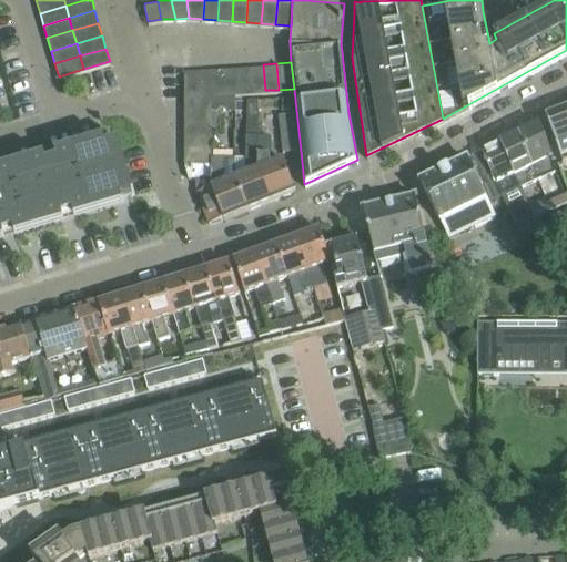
[(265,90),(263,64),(250,65),(252,91),(265,90)]
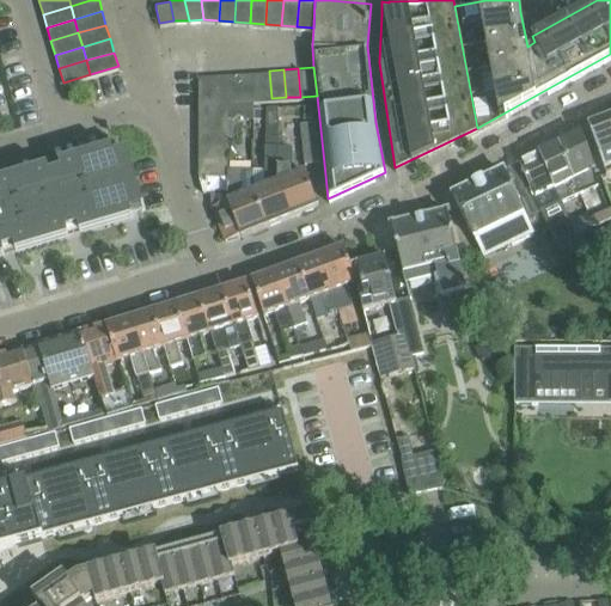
[(257,99),(255,71),(242,72),(243,101),(252,99),(257,99)]
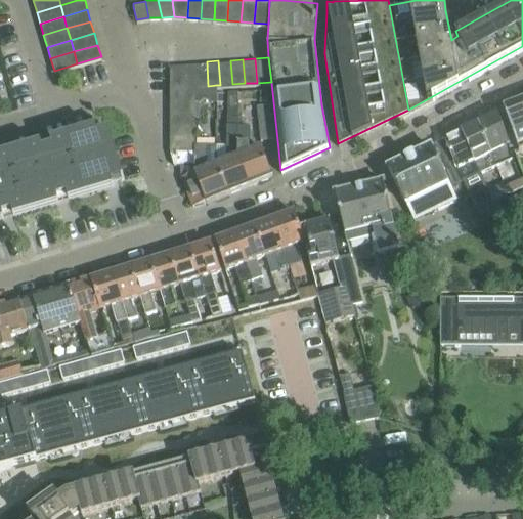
[(232,84),(230,60),(218,60),(220,85),(232,84)]
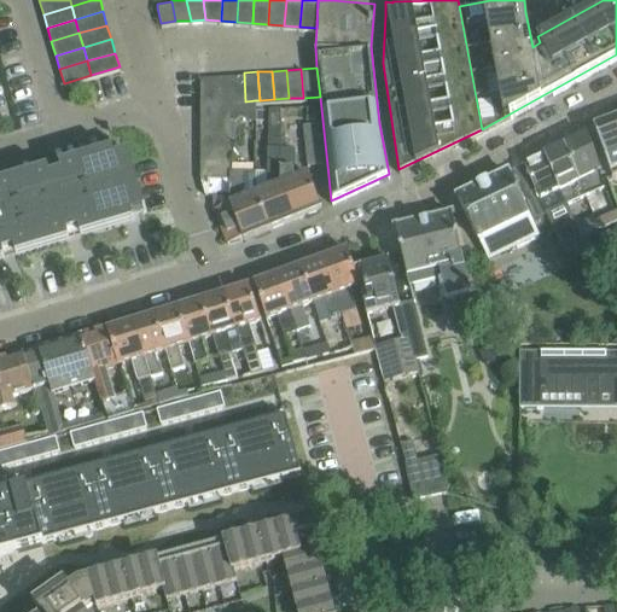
[(245,102),(244,73),(230,74),(232,102),(245,102)]
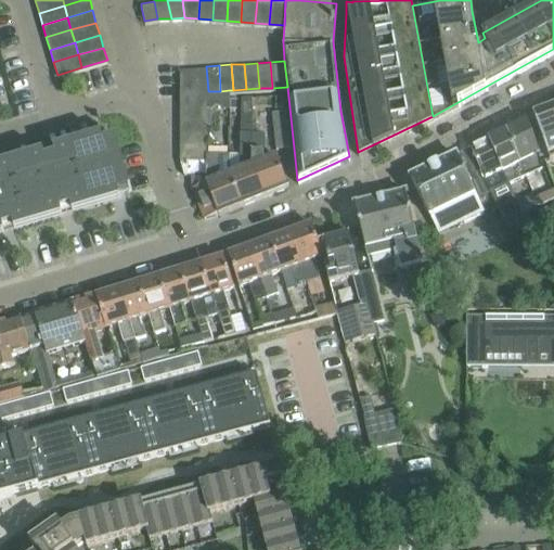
[(208,91),(206,66),(193,67),(194,92),(206,92),(208,91)]
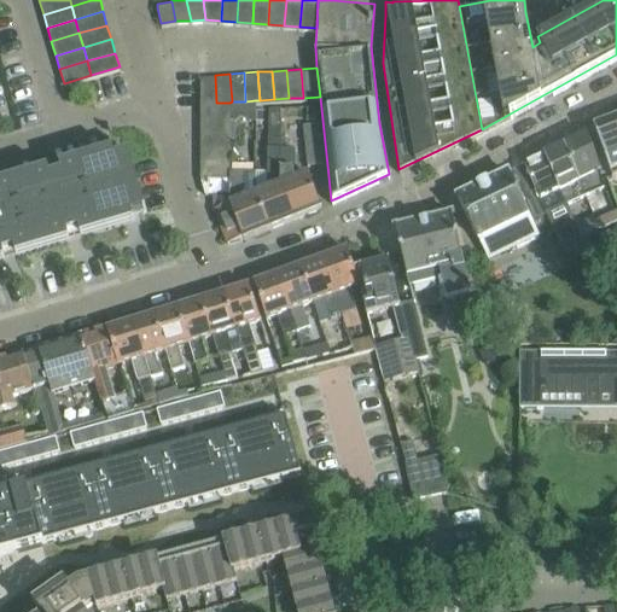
[(216,103),(215,75),(199,75),(199,103),(216,103)]
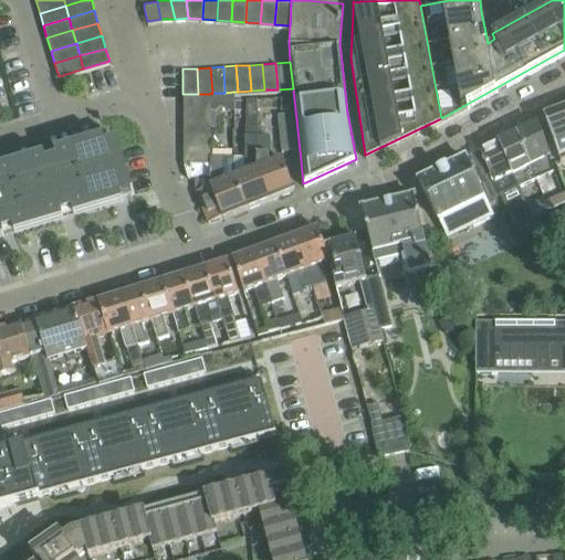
[(233,106),(233,97),(233,92),(225,93),(212,93),(210,94),(210,107),(217,107),(219,103),(223,104),(227,107),(233,106)]
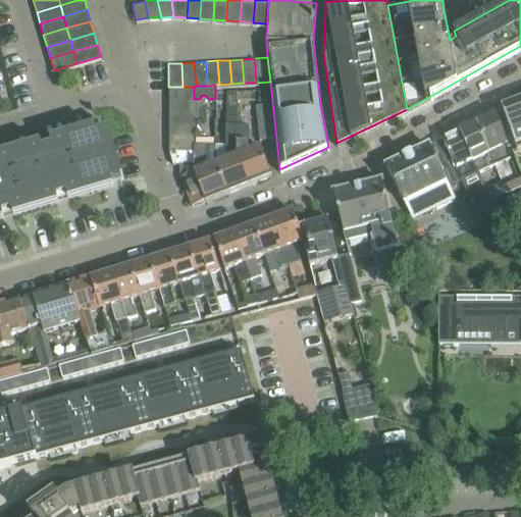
[(194,87),(183,87),(168,87),(168,99),(194,99),(194,87)]
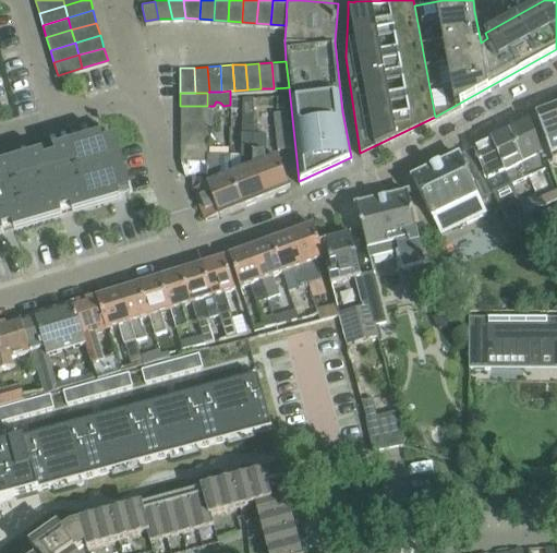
[(252,160),(252,130),(254,130),(253,94),(242,94),(240,130),(240,165),(231,169),(229,170),(243,204),(266,194),(252,160)]
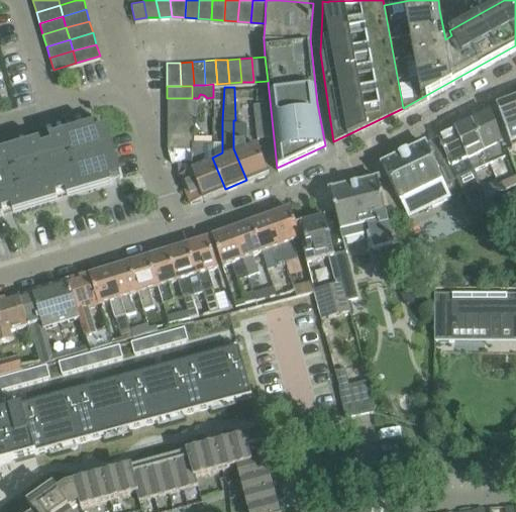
[(515,141),(515,94),(496,103),(511,143),(515,141)]
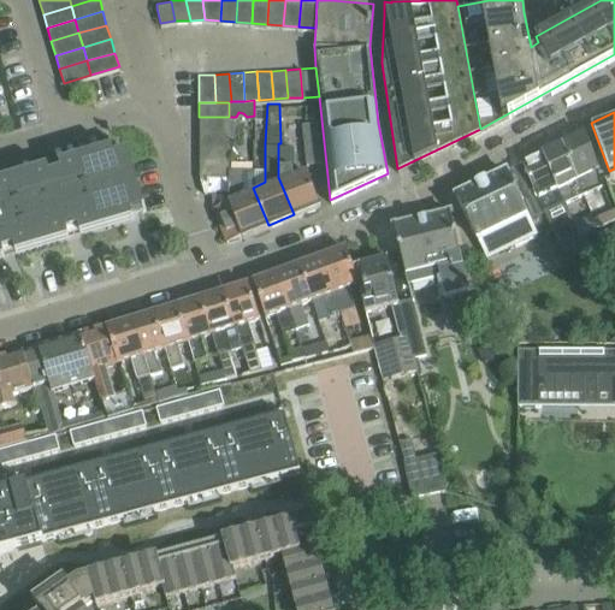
[(228,131),(229,117),(199,117),(199,131),(228,131)]
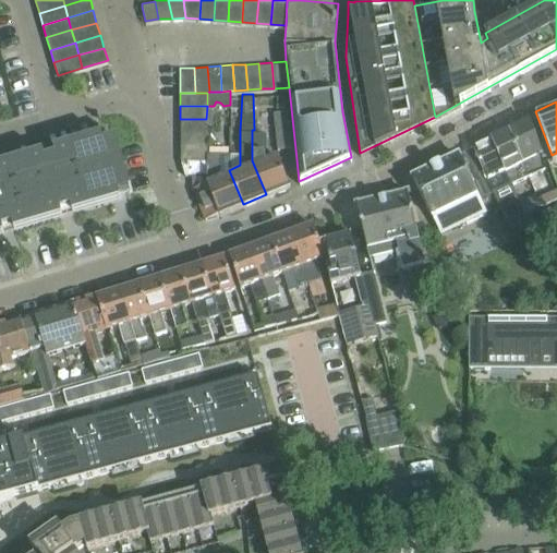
[(273,110),(277,147),(292,145),(288,108),(273,110)]
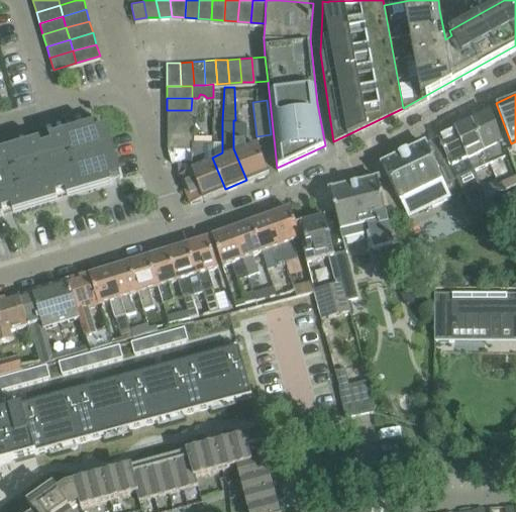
[(497,128),(490,109),(472,118),(489,160),(505,151),(497,128)]
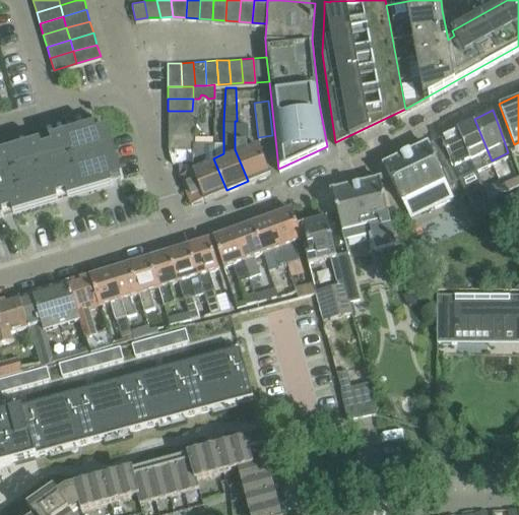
[(192,123),(192,111),(168,111),(168,123),(192,123)]
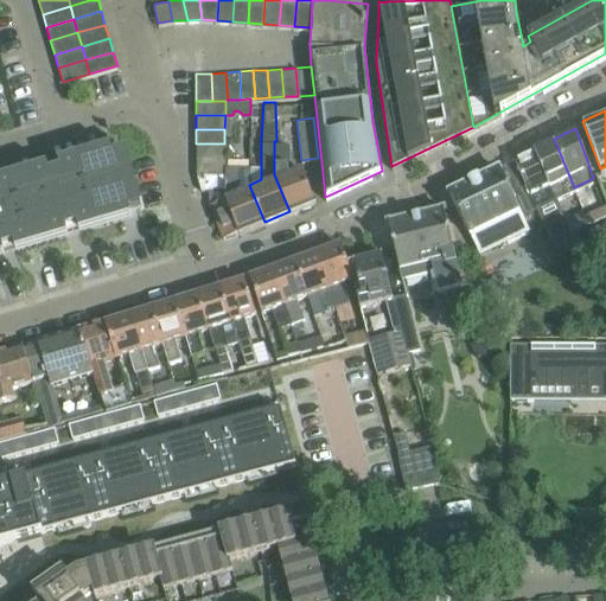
[(574,187),(554,139),(534,148),(552,183),(549,184),(555,196),(574,187)]
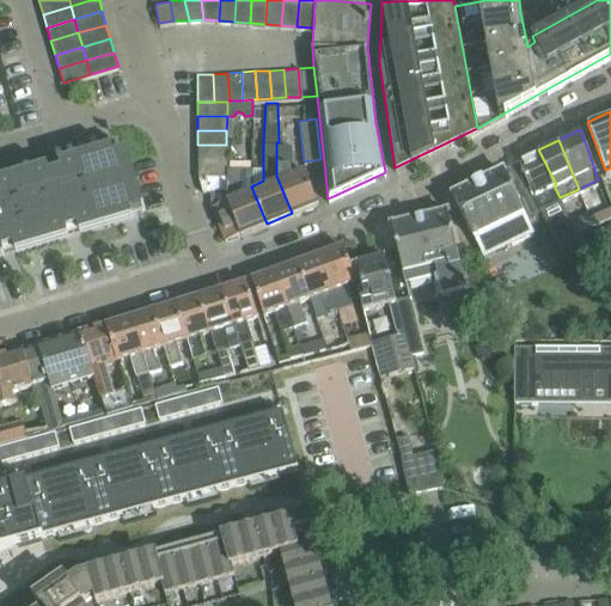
[(317,203),(309,181),(304,166),(289,171),(291,142),(279,142),(276,142),(276,176),(292,213),(317,203)]
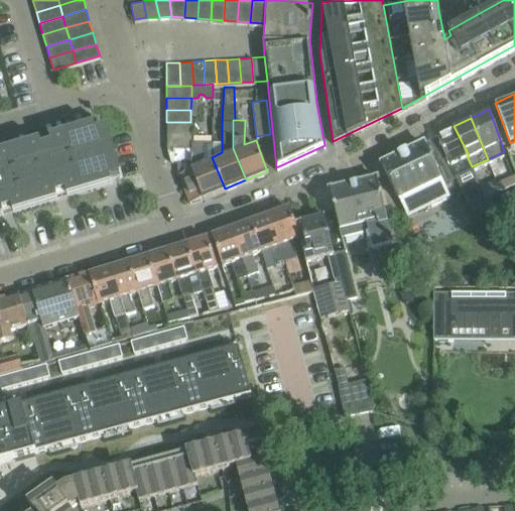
[(121,172),(110,136),(107,123),(95,127),(94,121),(48,134),(50,140),(51,140),(66,188),(65,188),(67,195),(111,181),(110,175),(121,172)]
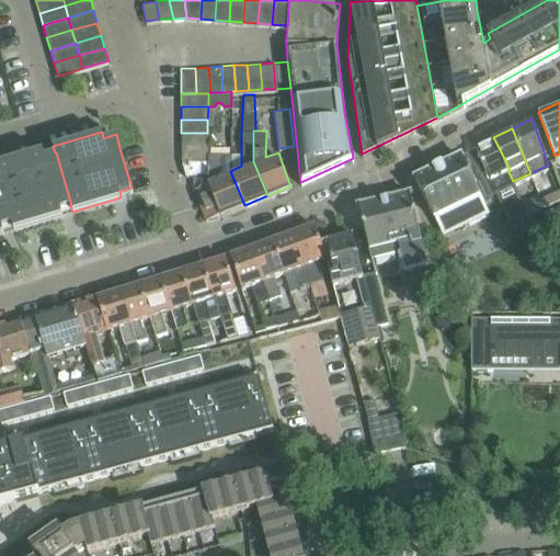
[(207,146),(207,133),(181,133),(181,146),(207,146)]
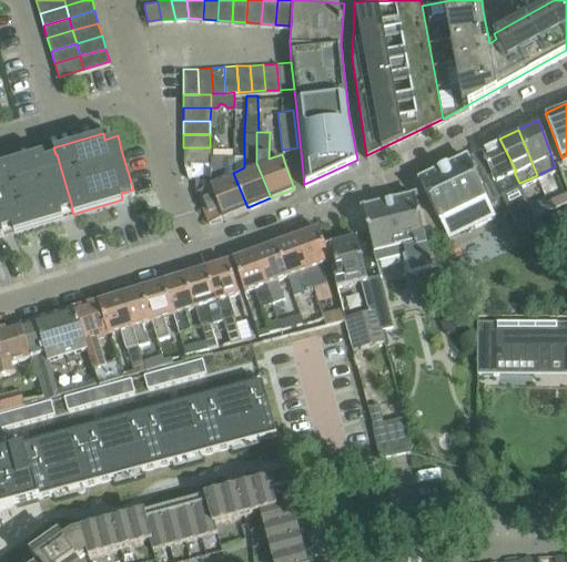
[(516,171),(499,139),(481,147),(502,192),(519,183),(514,172),(516,171)]
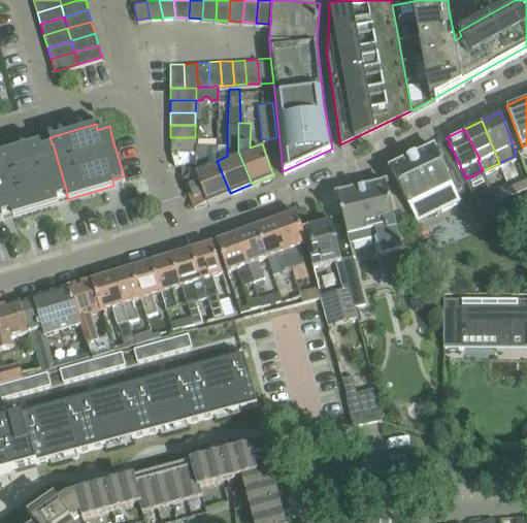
[(195,142),(195,137),(170,137),(170,150),(195,150),(195,142)]
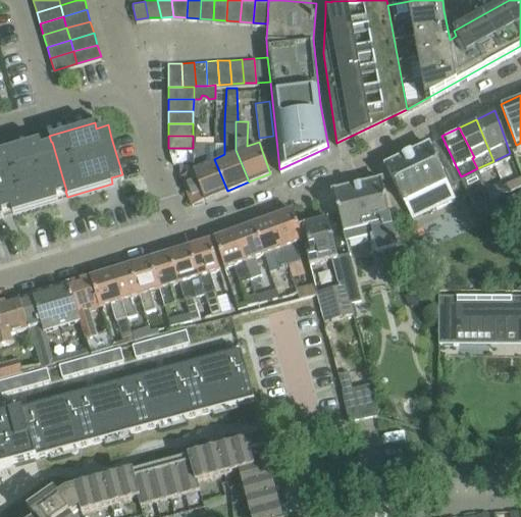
[(461,176),(441,136),(385,163),(406,204),(431,192),(461,176)]
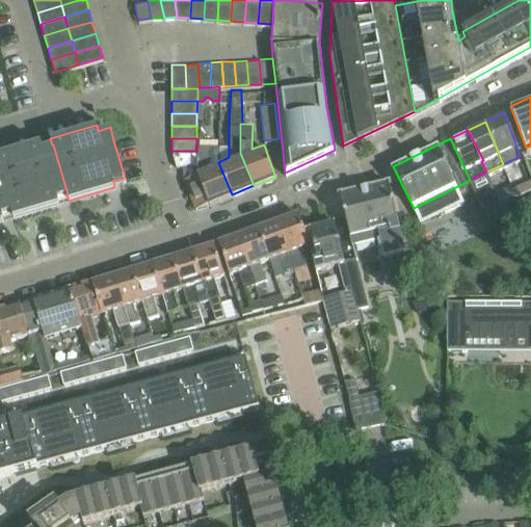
[(53,145),(52,145),(43,148),(41,141),(0,154),(0,169),(12,211),(11,211),(12,217),(59,204),(57,198),(67,194),(68,194),(53,145)]
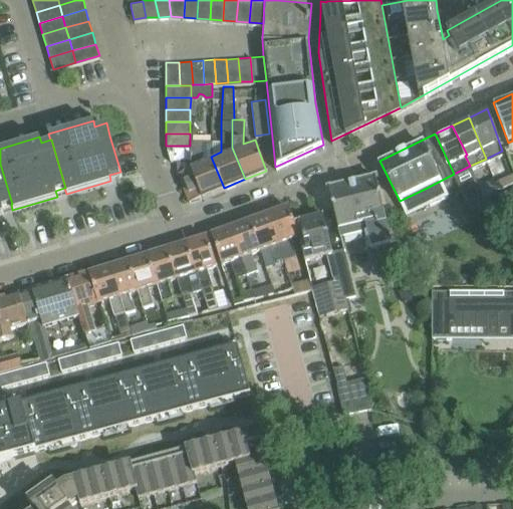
[(224,188),(211,157),(213,156),(212,140),(190,139),(190,146),(190,159),(176,159),(177,171),(189,199),(202,195),(202,196),(224,188)]
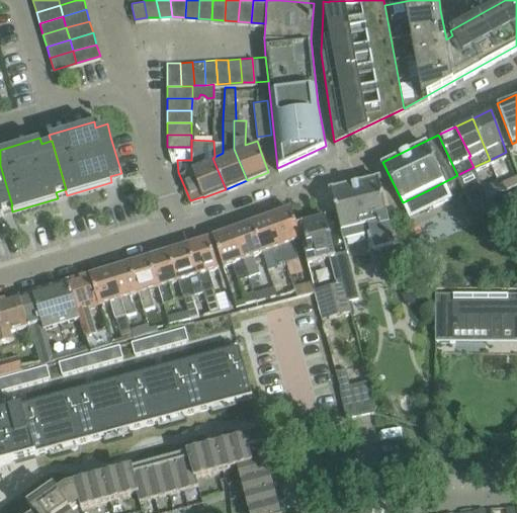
[(191,160),(191,147),(167,147),(167,148),(171,160),(177,160),(191,160)]
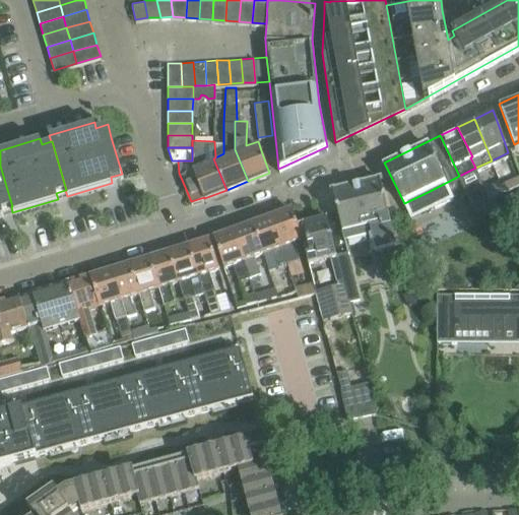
[(0,215),(3,215),(1,209),(11,206),(12,206),(0,166),(0,215)]
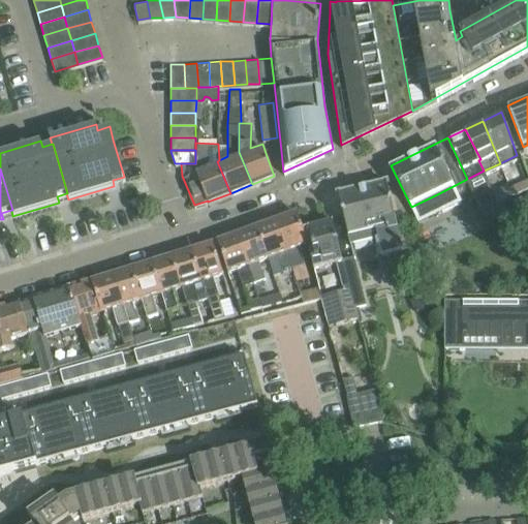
[(527,186),(527,176),(509,184),(513,193),(527,186)]
